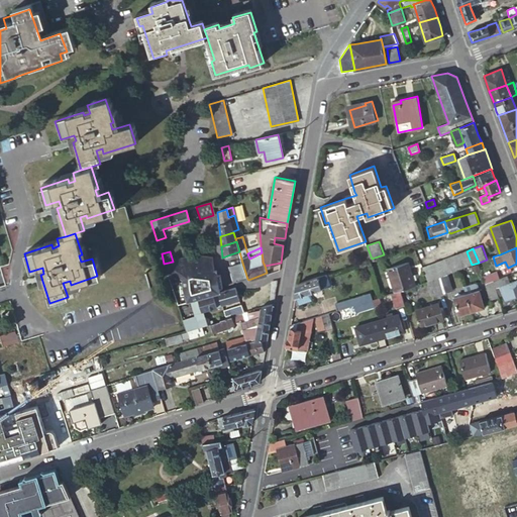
[(463,268),(472,265),(467,251),(458,254),(463,268)]
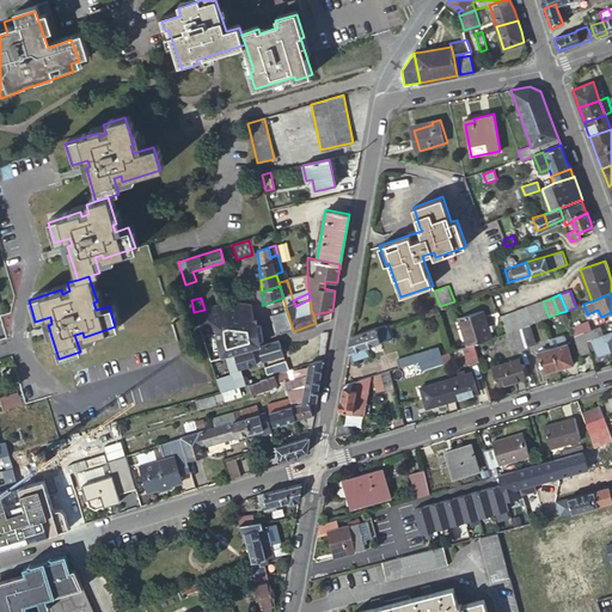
[(549,317),(543,301),(534,304),(540,320),(544,319),(549,317)]
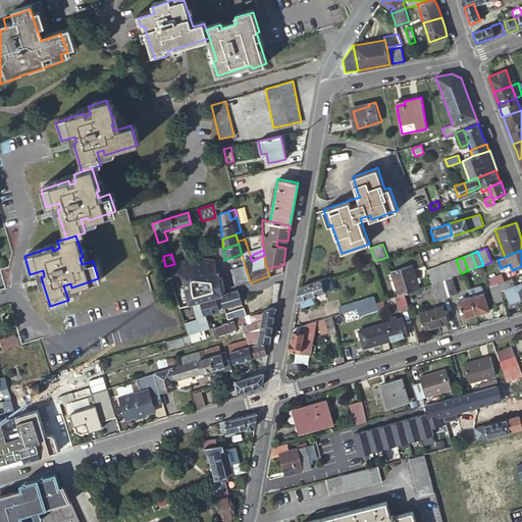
[(211,272),(212,260),(194,258),(166,267),(169,277),(183,276),(185,291),(190,306),(194,305),(221,296),(223,295),(217,273),(212,275),(211,272)]
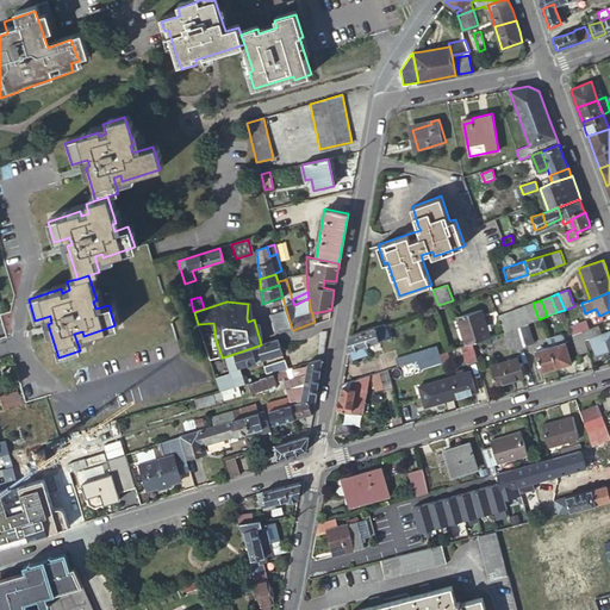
[(530,323),(539,319),(533,303),(523,306),(530,323)]
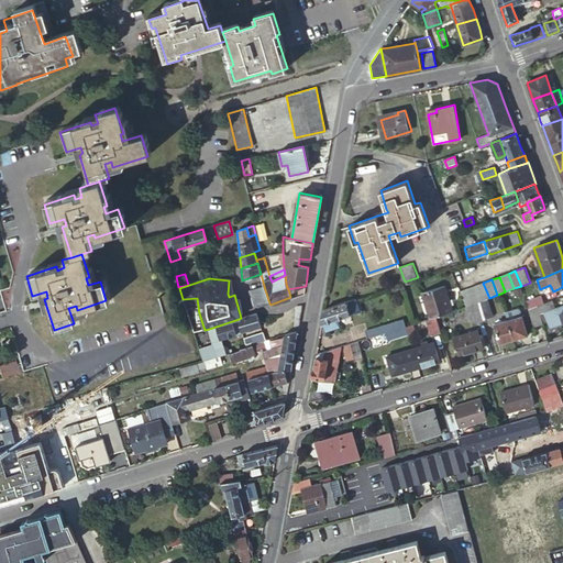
[(481,301),(489,298),(483,283),(475,286),(481,301)]
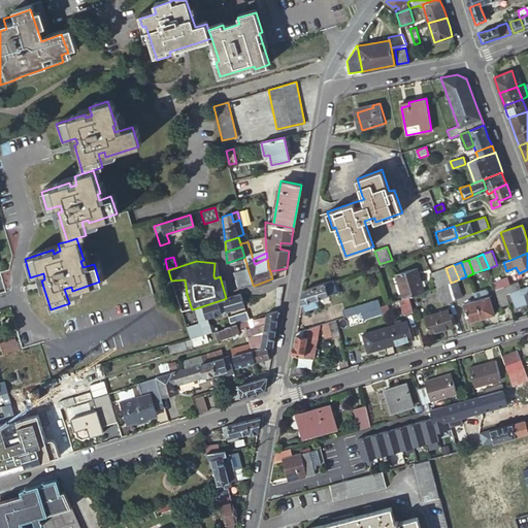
[(253,285),(248,268),(235,272),(239,287),(248,284),(249,286),(253,285)]
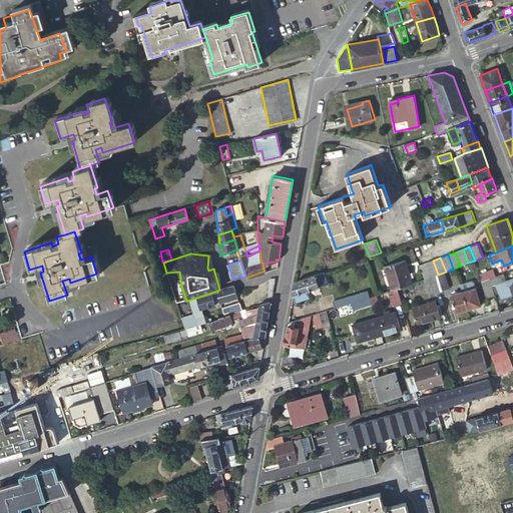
[(397,289),(411,284),(410,279),(413,278),(411,273),(408,274),(404,261),(383,268),(391,291),(397,289)]
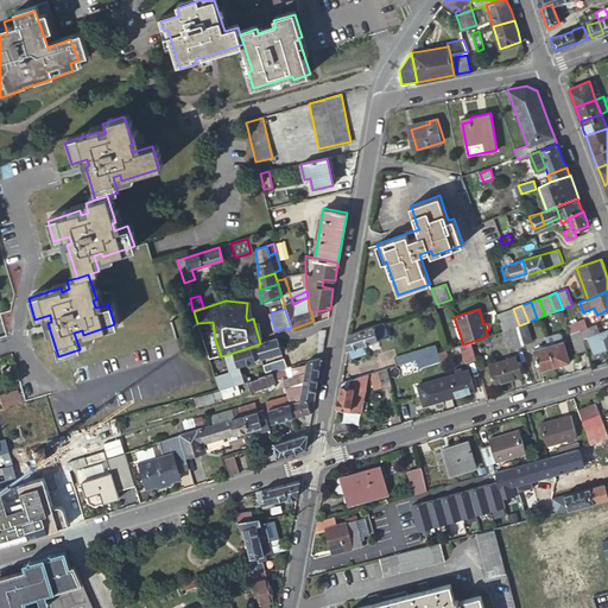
[(511,329),(518,325),(519,325),(513,309),(505,312),(511,329)]
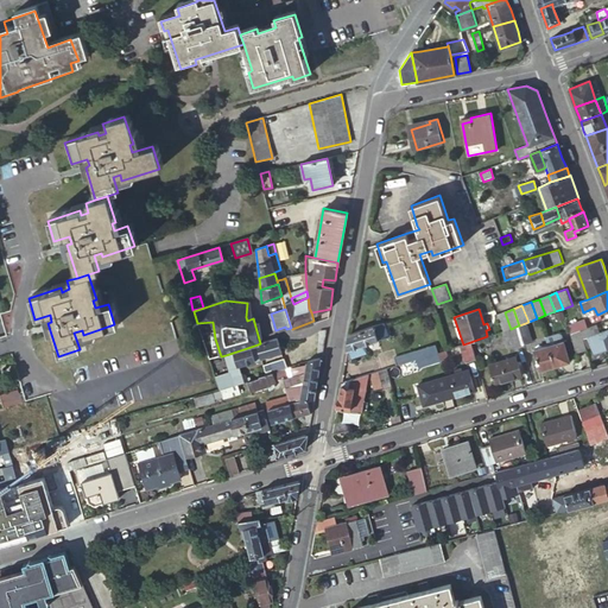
[(498,315),(505,331),(510,329),(511,329),(505,312),(498,315)]
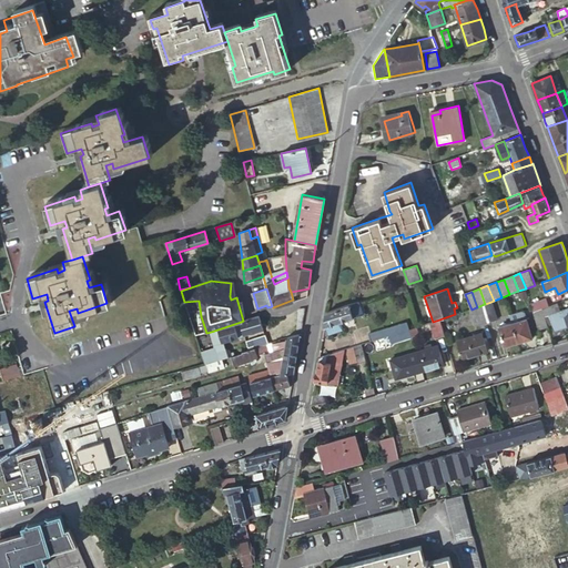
[(546,298),(530,304),(534,312),(541,308),(549,305),(546,298)]
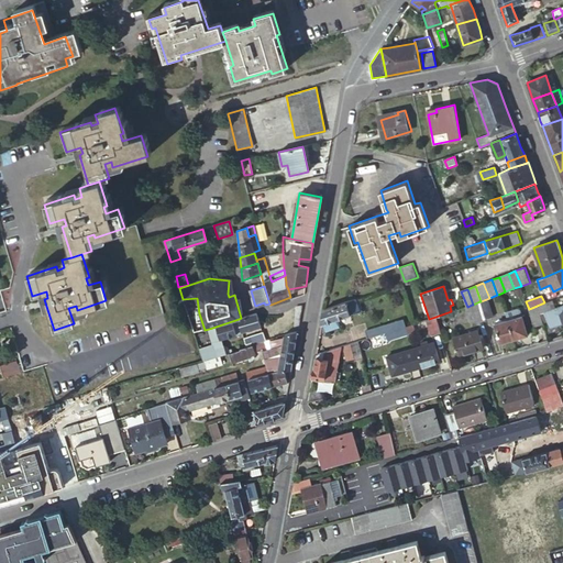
[(360,311),(355,299),(323,310),(320,326),(335,320),(360,311)]
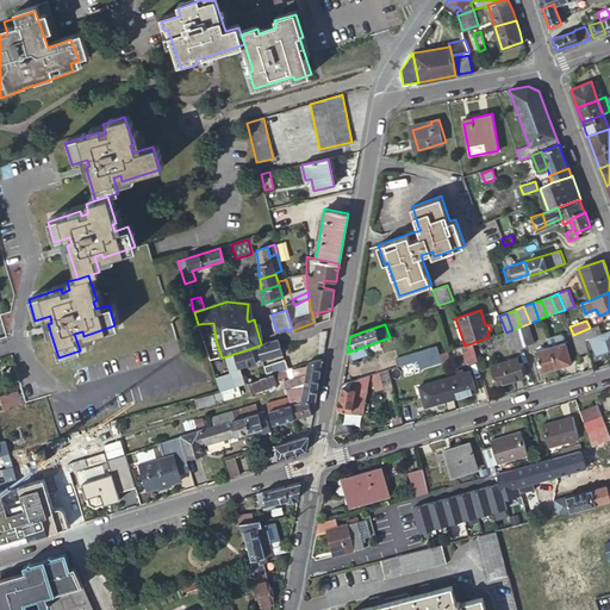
[(598,324),(590,328),(582,331),(584,340),(589,337),(593,349),(596,355),(609,349),(609,329),(602,332),(598,324)]
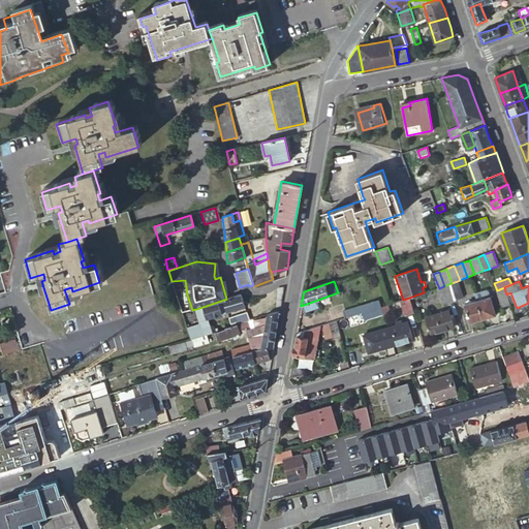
[(450,284),(455,299),(463,297),(459,282),(450,284)]
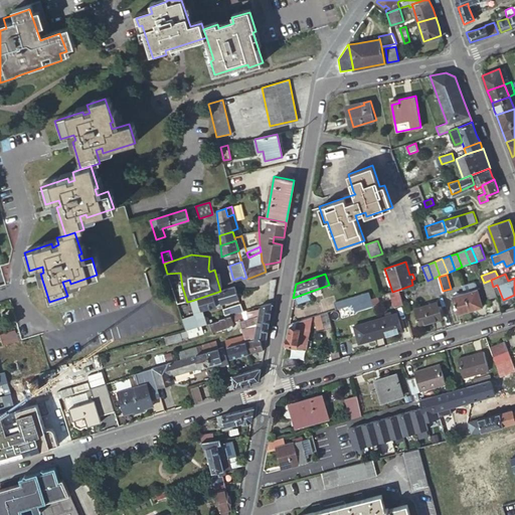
[(436,293),(443,291),(439,277),(432,279),(436,293)]
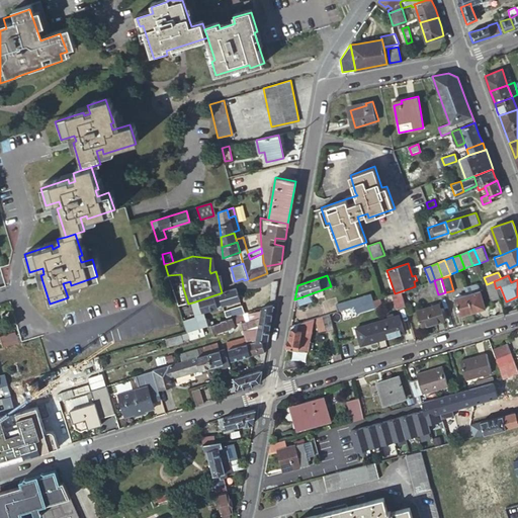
[(430,282),(428,282),(424,283),(428,297),(438,294),(434,280),(430,282)]
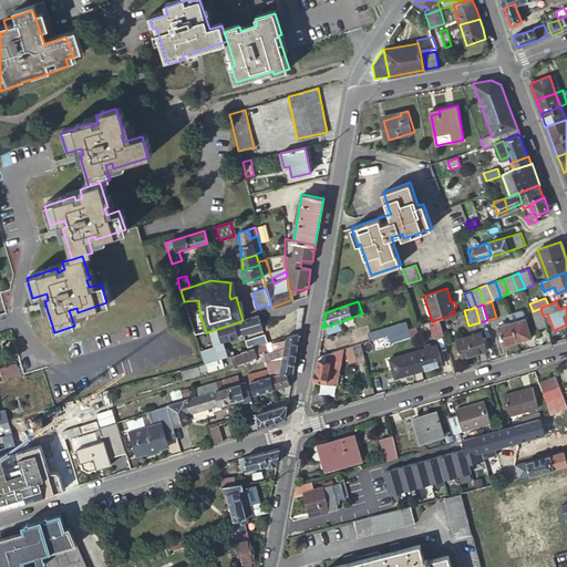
[(300,332),(305,308),(297,308),(295,334),(300,332)]
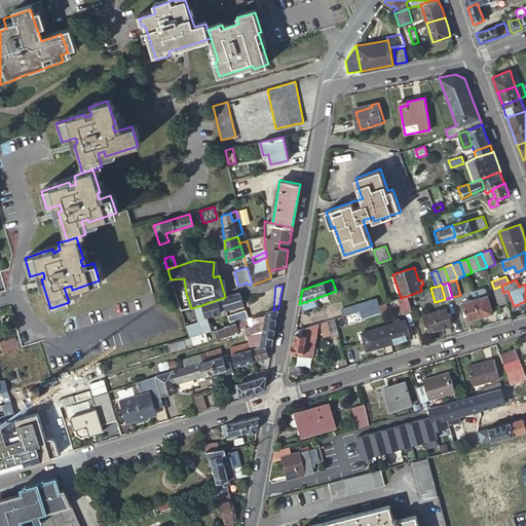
[(501,286),(494,289),(499,305),(506,303),(506,302),(503,293),(501,286)]
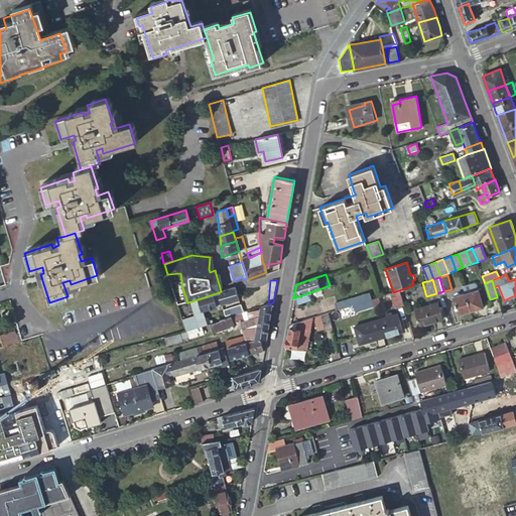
[(498,285),(494,287),(497,296),(502,295),(498,285)]
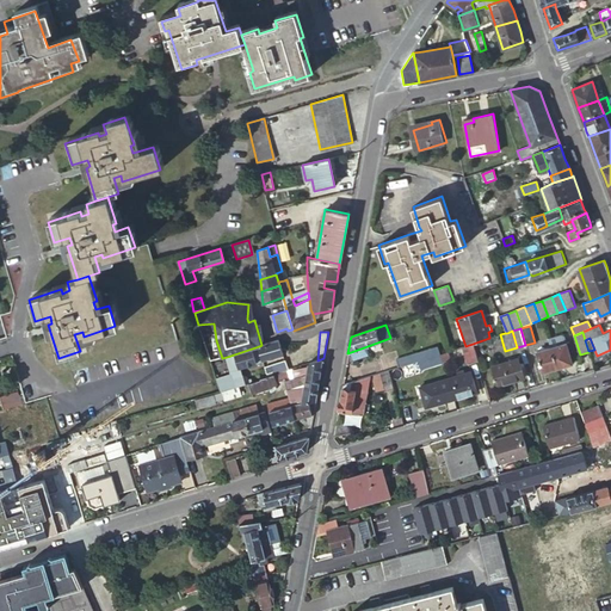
[(278,340),(265,344),(261,345),(259,346),(264,360),(283,355),(278,340)]
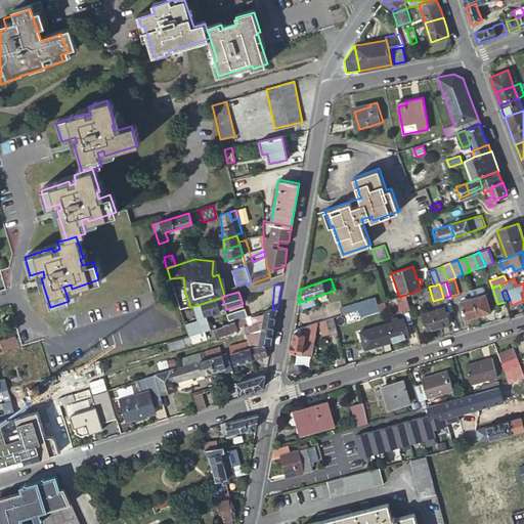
[(473,298),(478,315),(491,311),(487,299),(486,294),(473,298)]
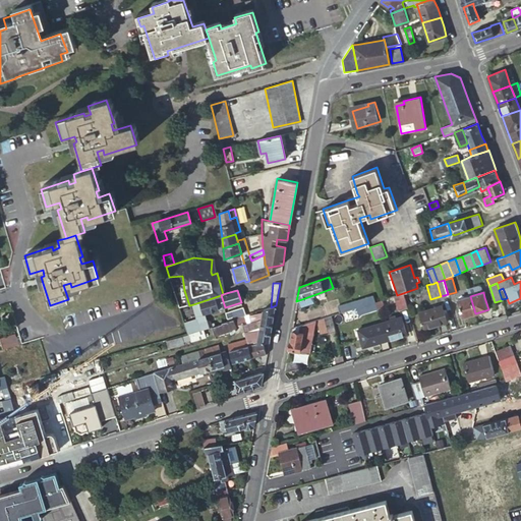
[(399,310),(408,307),(403,293),(397,295),(395,295),(399,310)]
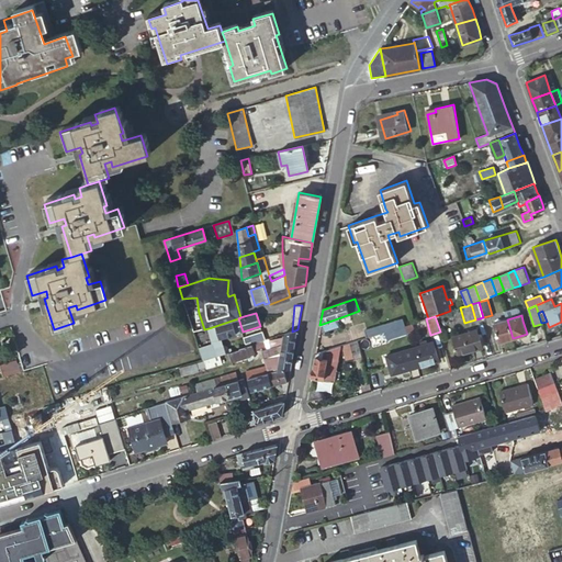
[(238,318),(209,328),(212,338),(220,336),(221,339),(243,332),(238,318)]
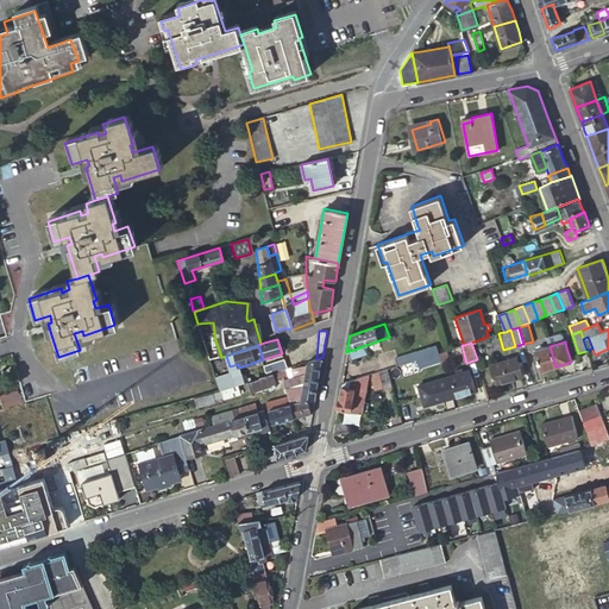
[(363,346),(346,352),(344,363),(365,355),(363,346)]
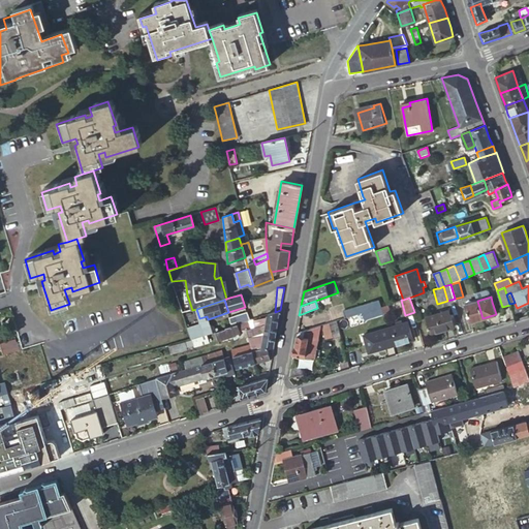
[(470,322),(483,318),(477,301),(465,305),(470,322)]
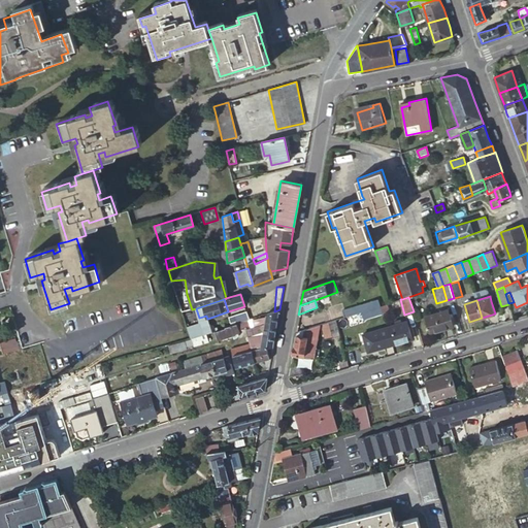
[(362,311),(366,309),(364,302),(340,309),(343,317),(362,311)]
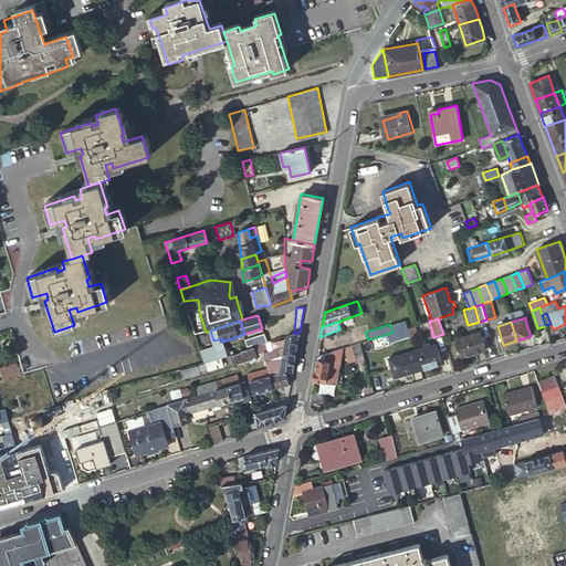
[(410,335),(408,327),(398,331),(400,337),(410,335)]
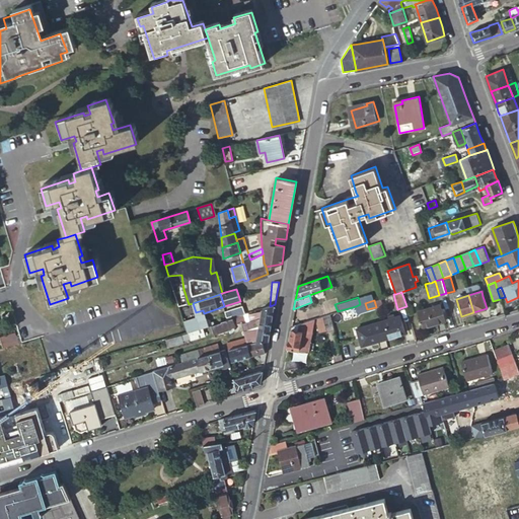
[(367,309),(365,303),(360,304),(356,306),(358,312),(367,309)]
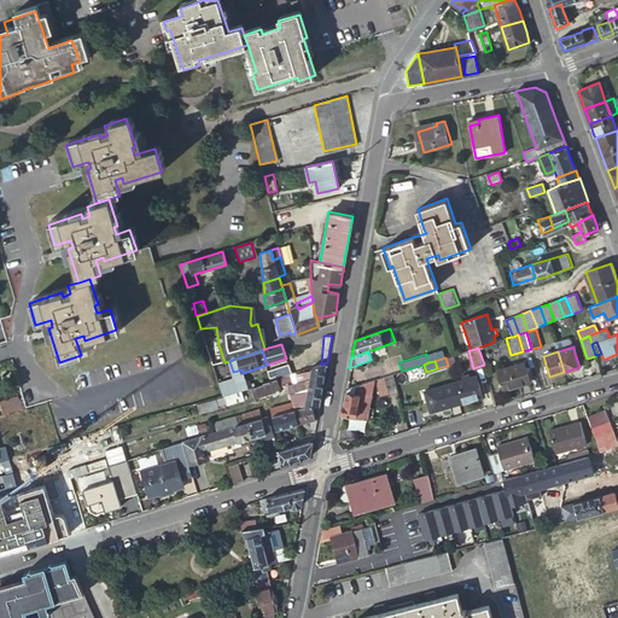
[(327,362),(321,365),(297,373),(301,384),(310,382),(312,382),(314,382),(324,383),(327,362)]
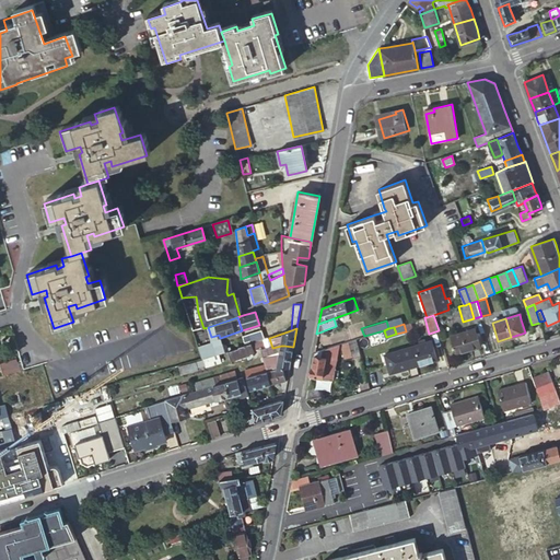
[(456,353),(480,346),(475,328),(451,336),(456,353)]
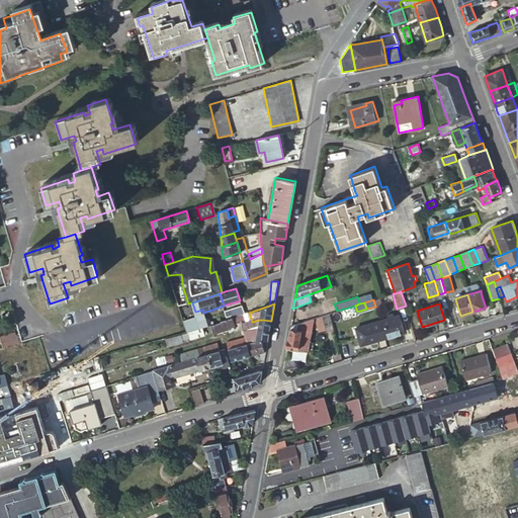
[(242,306),(225,313),(227,321),(232,319),(238,317),(244,315),(246,314),(242,306)]
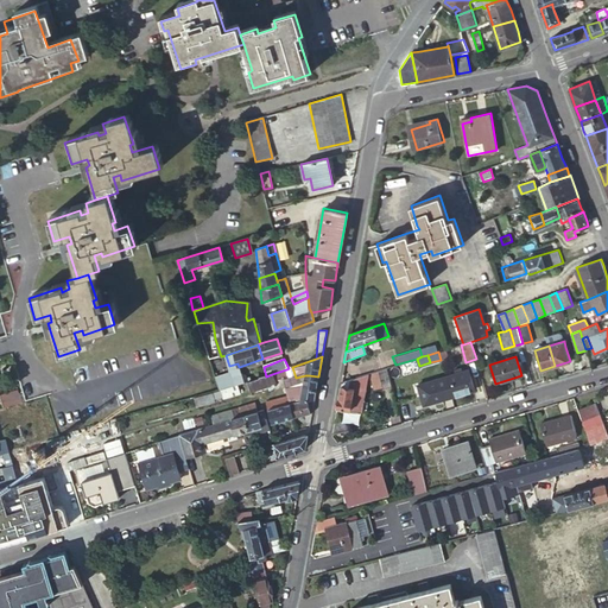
[(391,386),(386,368),(377,371),(381,386),(382,388),(391,386)]
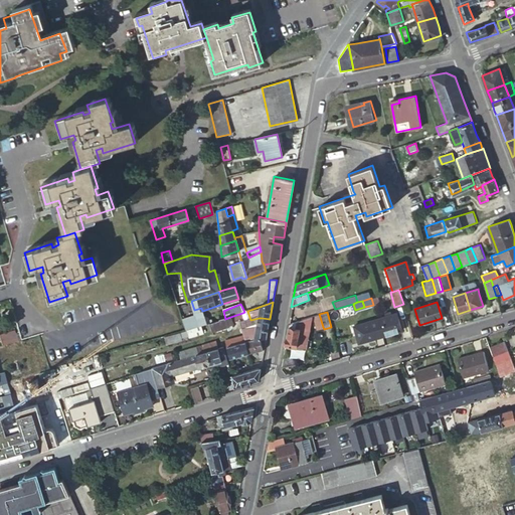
[(382,336),(401,330),(396,313),(391,315),(390,312),(384,314),(385,317),(377,319),(382,336)]
